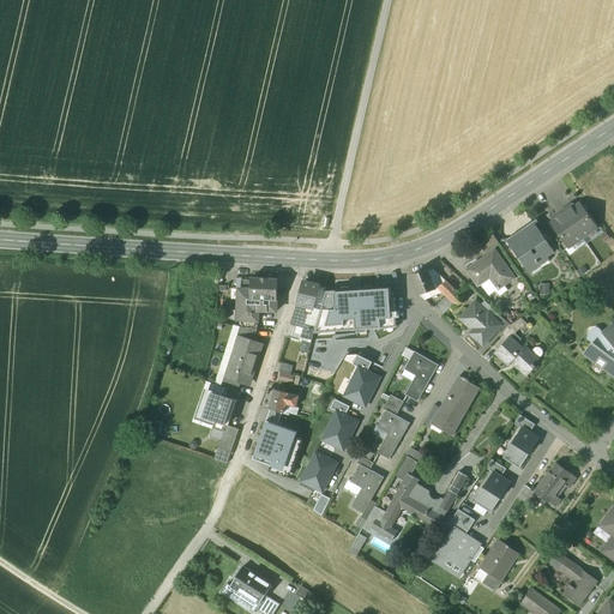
[(579,204),(576,206),(571,206),(564,211),(583,238),(596,228),(579,204)]
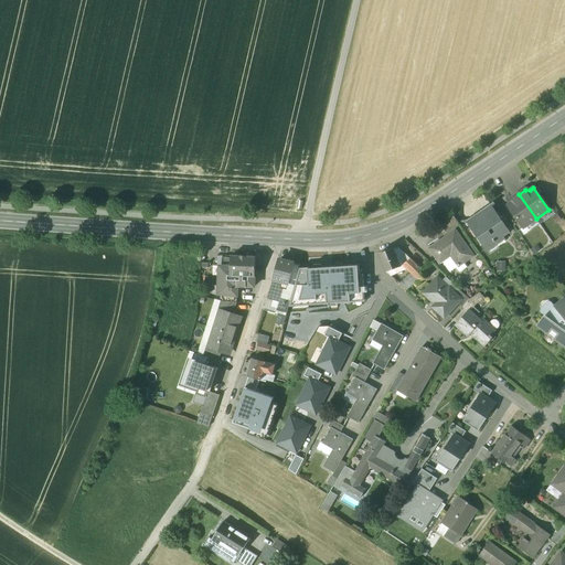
[(536,219),(519,194),(512,199),(511,203),(508,205),(523,228),(536,219)]
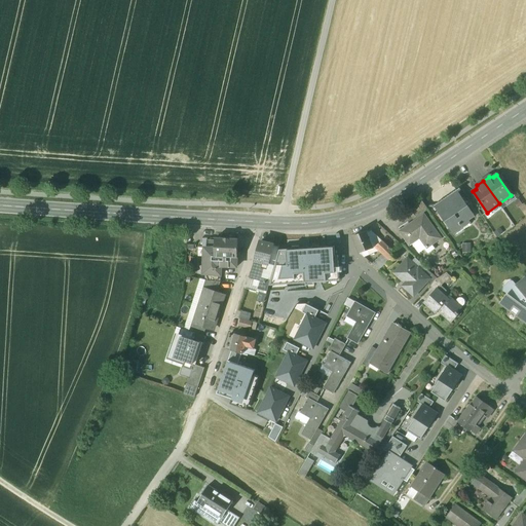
[(458,192),(445,201),(444,200),(440,204),(436,208),(448,226),(452,232),(475,217),(458,192)]
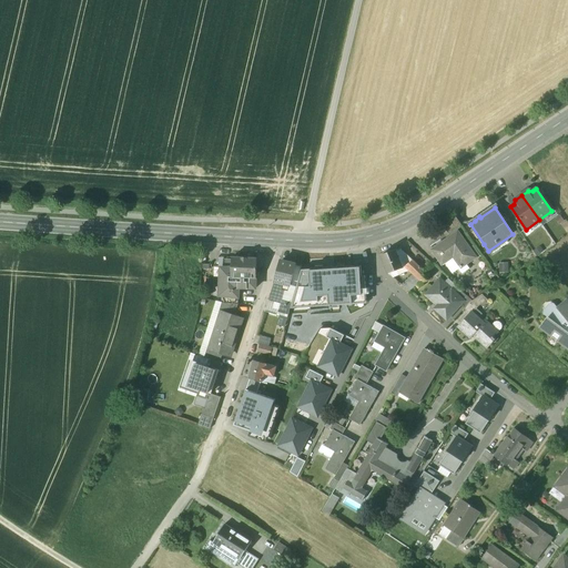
[(455,215),(442,224),(449,235),(462,226),(455,215)]
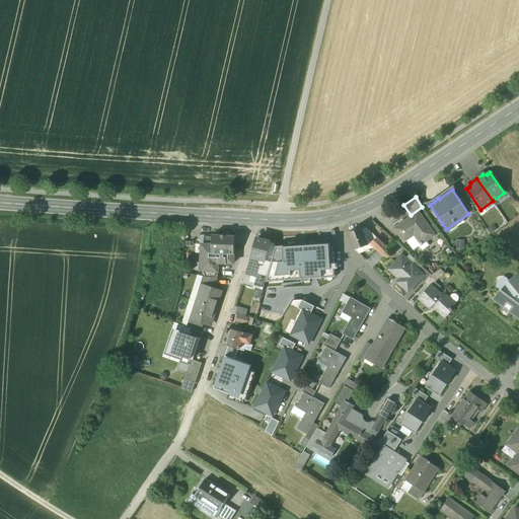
[(430,205),(429,204),(423,204),(424,208),(437,227),(442,223),(430,205)]
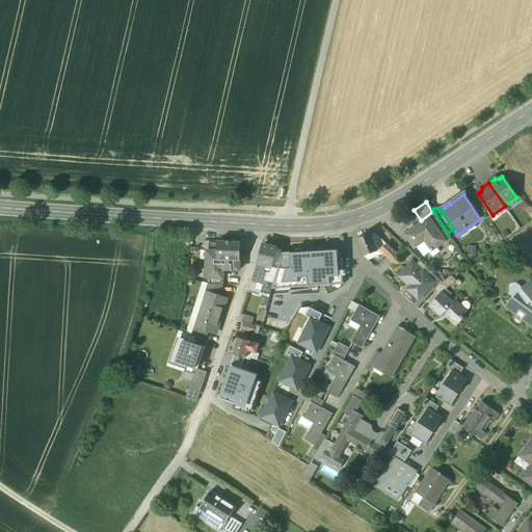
[(429,217),(405,234),(415,247),(419,244),(427,238),(430,243),(428,244),(432,250),(446,241),(429,217)]
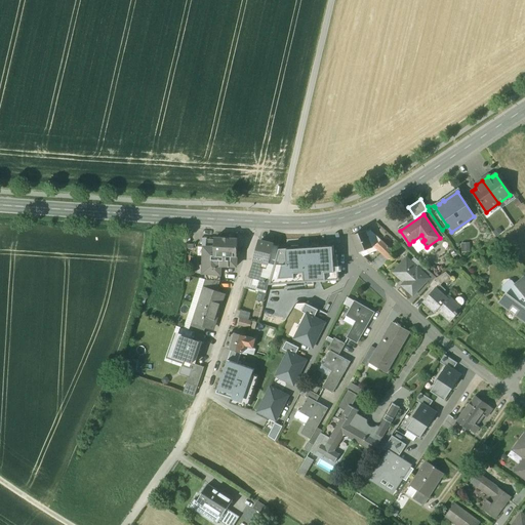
[(381,241),(370,230),(366,231),(372,248),(374,246),(381,241)]
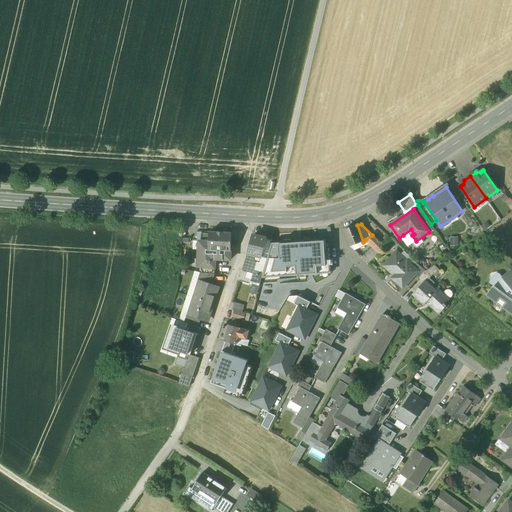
[(357,225),(343,230),(349,247),(363,242),(357,225)]
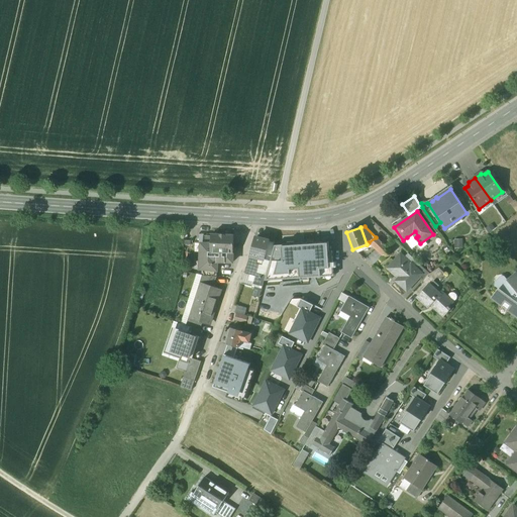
[(234,235),(212,234),(211,244),(211,252),(232,253),(233,253),(234,235)]
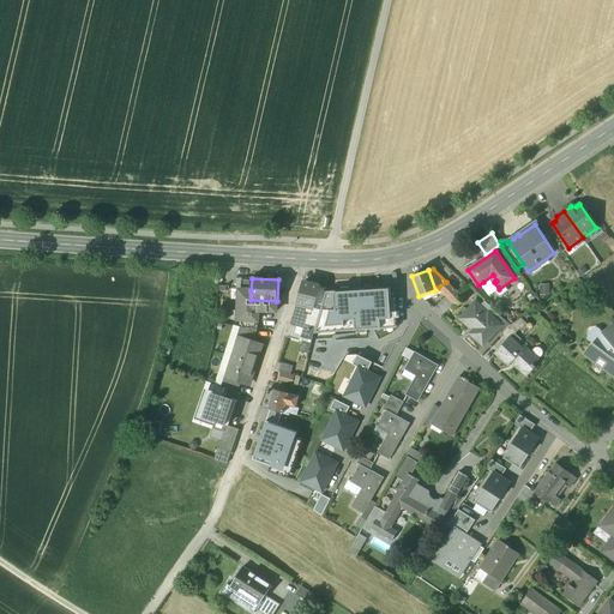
[(462,296),(446,282),(438,288),(446,296),(455,304),(462,296)]
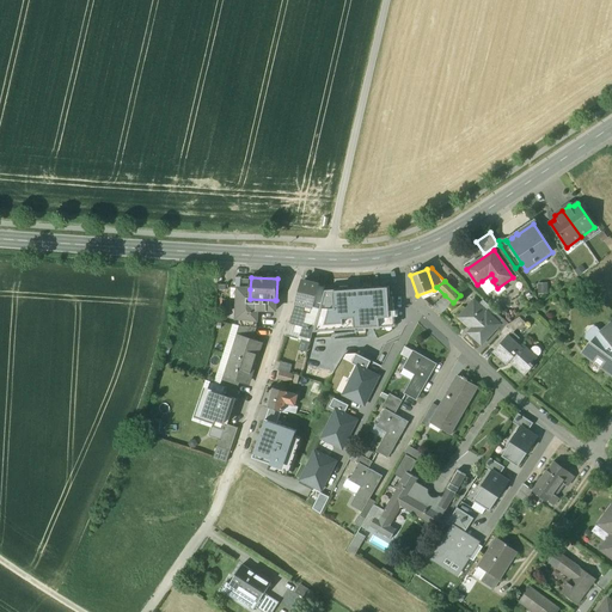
[(318,286),(303,282),(297,304),(312,307),(318,286)]
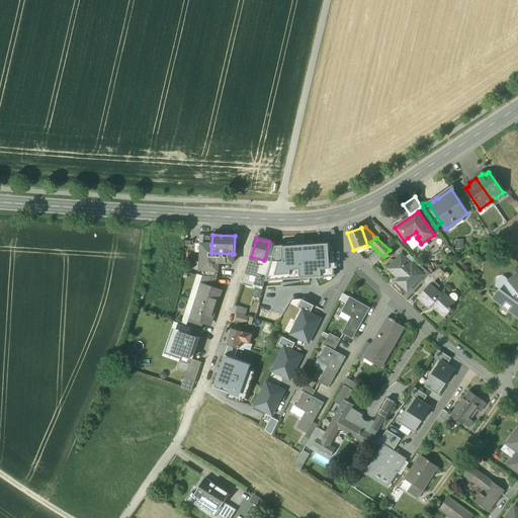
[(274,244),(269,242),(264,260),(270,261),(274,244)]
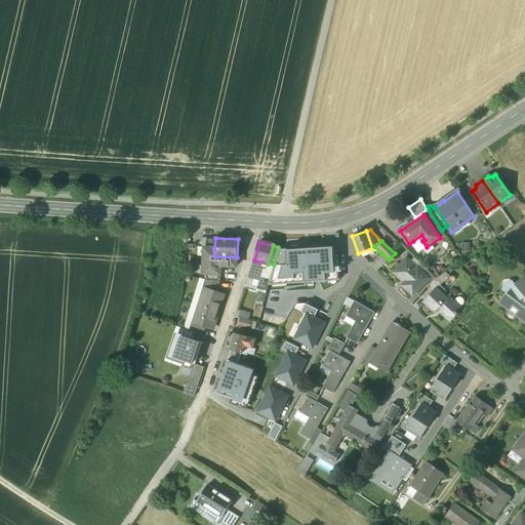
[(338,277),(337,255),(334,255),(333,246),(279,249),(269,285),(271,285),(272,281),(286,280),(286,284),(325,282),(325,278),(338,277)]
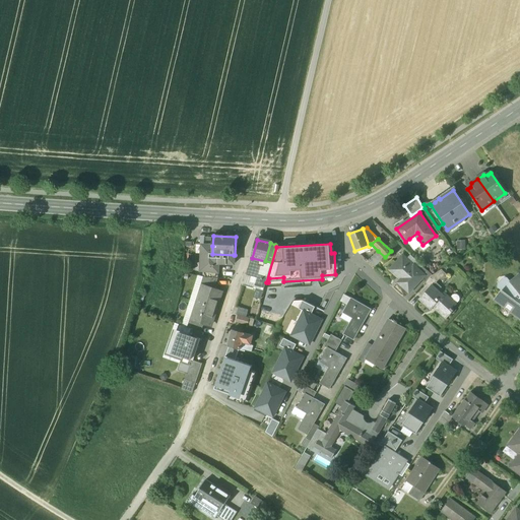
[(212,246),(203,246),(201,270),(203,270),(203,271),(217,272),(217,273),(218,273),(218,264),(234,264),(234,255),(212,254),(212,246)]
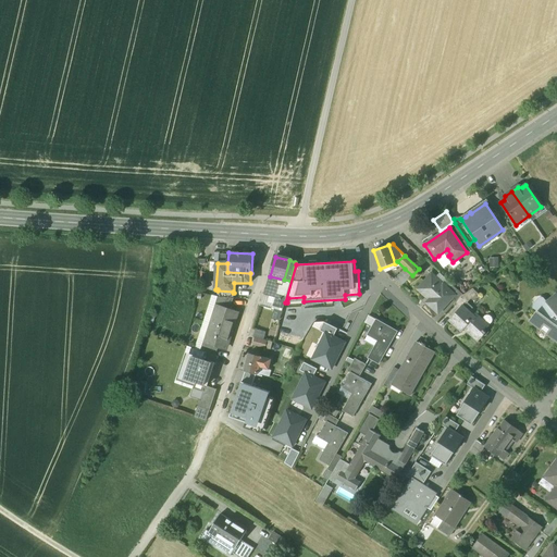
[(405,269),(395,281),(401,286),(412,275),(405,269)]
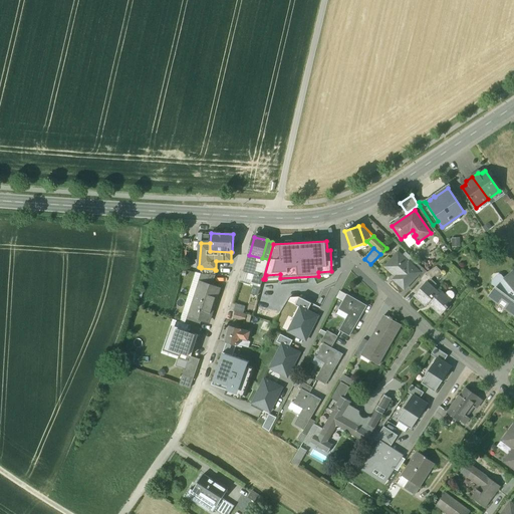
[(419,272),(399,254),(387,267),(398,278),(396,280),(405,289),(417,276),(420,273),(419,272)]
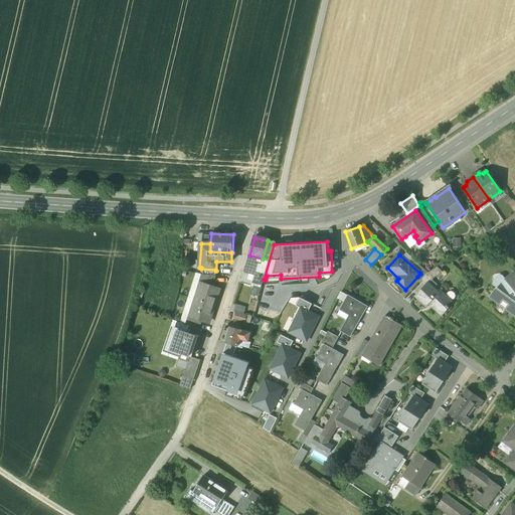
[(263,259),(249,255),(244,273),(254,276),(252,283),(255,284),(254,286),(261,288),(263,282),(269,260),(263,259)]
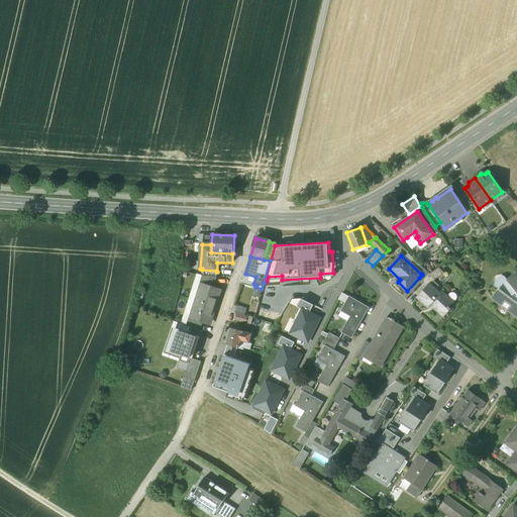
[(425,270),(421,274),(422,275),(419,278),(423,281),(430,274),(425,270)]
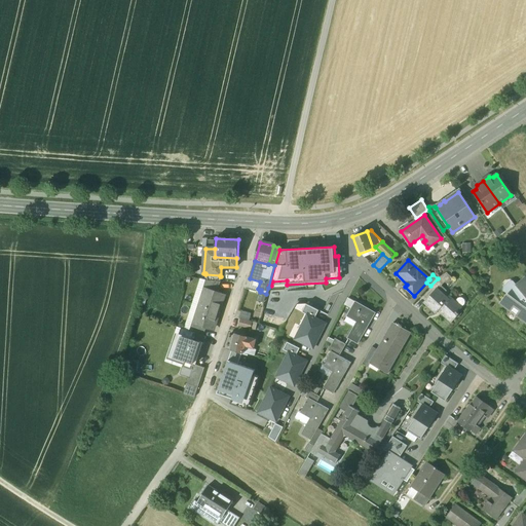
[(260,282),(250,278),(249,277),(242,296),(248,298),(251,291),(260,293),(258,300),(264,302),(266,294),(260,292),(261,290),(258,289),(260,282)]
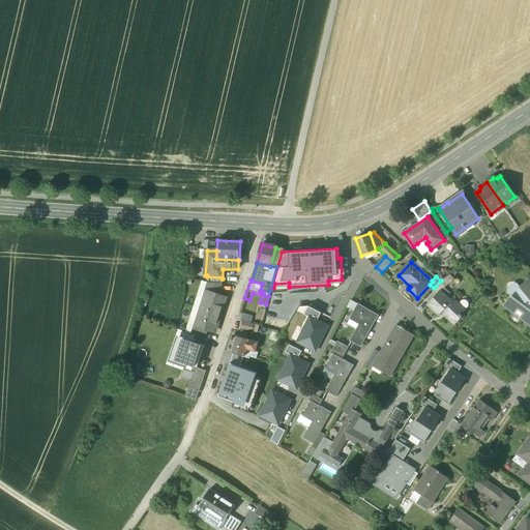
[(446,286),(441,281),(434,288),(439,293),(440,292),(441,292),(446,286)]
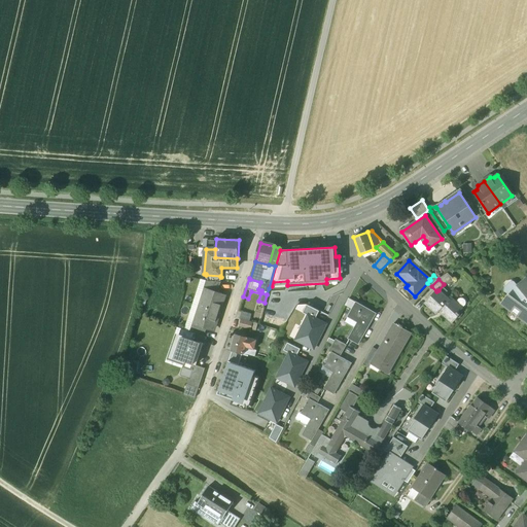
[(526,280),(517,287),(514,288),(512,291),(510,294),(502,304),(513,311),(513,313),(516,315),(518,315),(526,322),(526,280)]
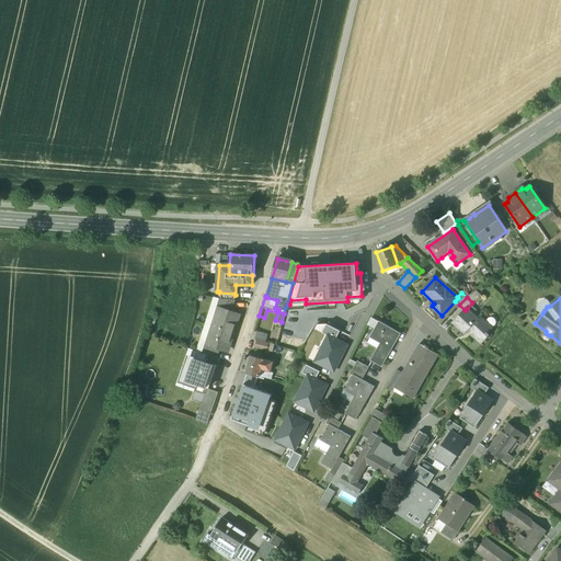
[(236,300),(222,300),(218,299),(215,309),(218,310),(218,309),(231,313),(236,300)]
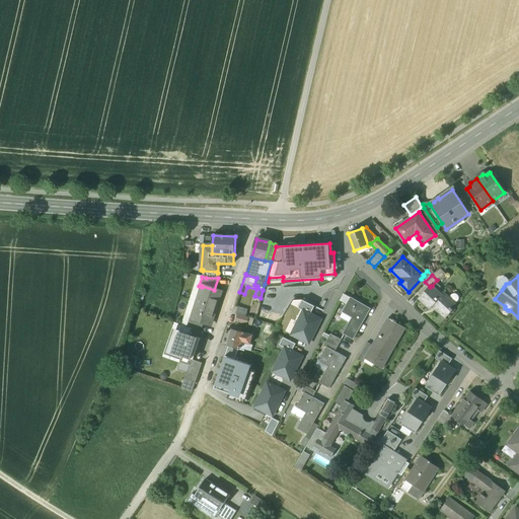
[(214,290),(202,286),(202,287),(192,318),(191,319),(203,323),(209,325),(220,292),(214,290)]
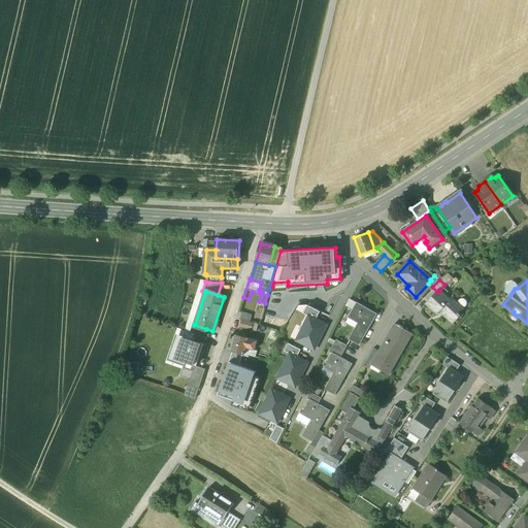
[(439,291),(438,291),(437,292),(427,303),(437,314),(440,310),(452,321),(458,315),(460,317),(461,316),(459,314),(467,304),(462,299),(457,304),(451,298),(449,299),(439,291)]
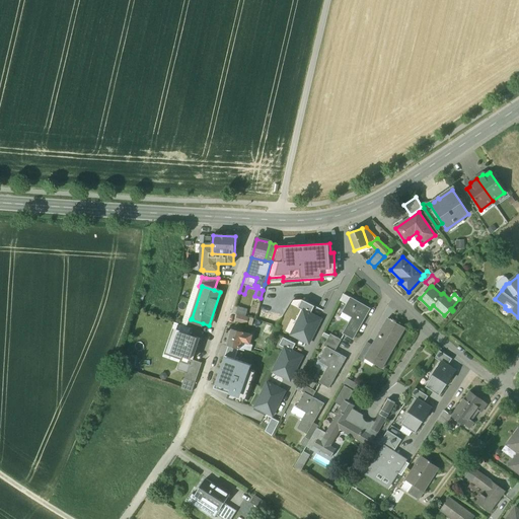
[(371,308),(351,297),(343,311),(353,316),(344,332),(353,339),(371,308)]
